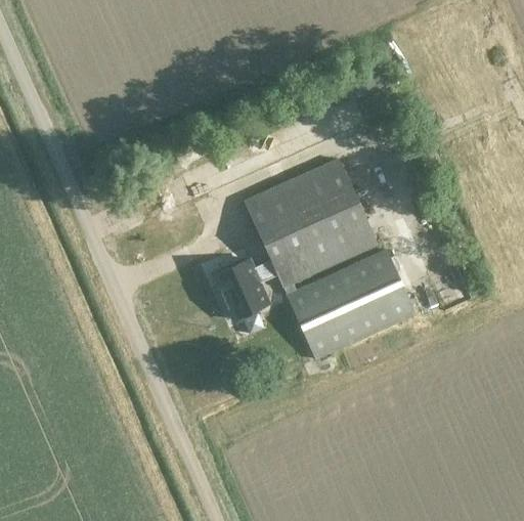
[(364,87),(376,84),(370,69),(359,72),(364,87)]
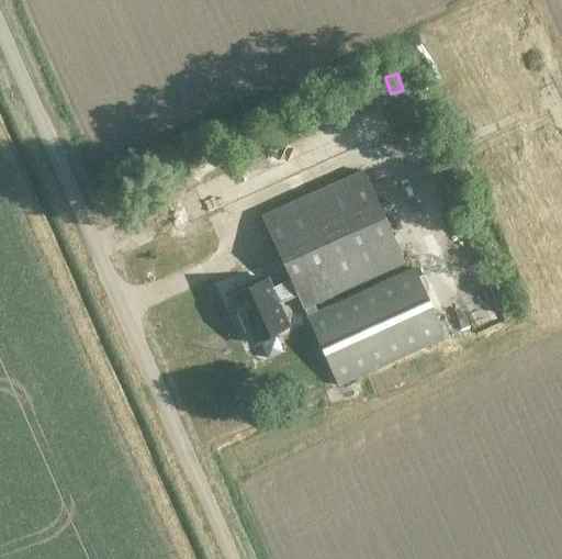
[(235,282),(258,335),(284,324),(276,305),(298,295),(338,387),(444,338),(412,269),(316,313),(313,304),(402,264),(360,172),(261,217),(290,280),(269,290),(261,271),(235,282)]
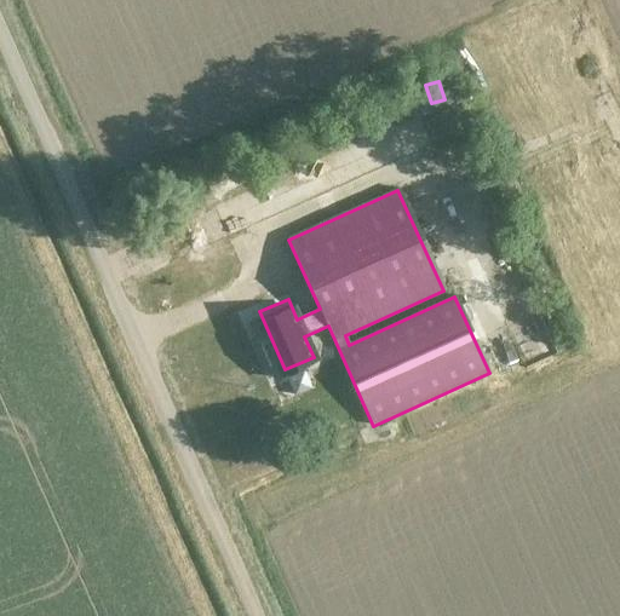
[(178,258),(193,253),(185,235),(171,241),(178,258)]
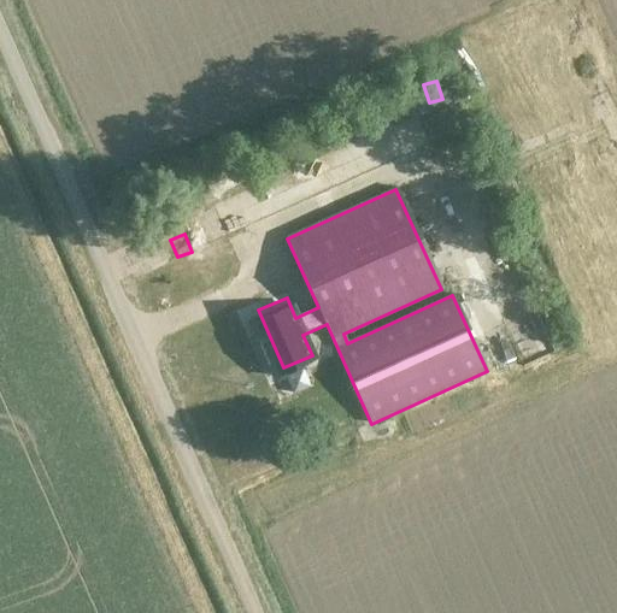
[(329,354),(313,360),(328,407),(345,402),(329,354)]
